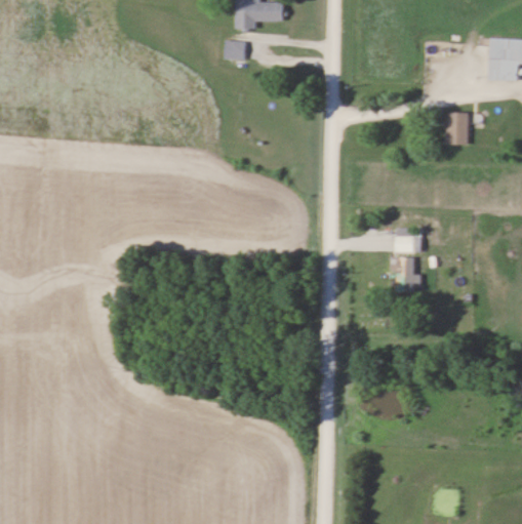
[(284,2),(259,2),(259,0),(235,0),(235,30),(256,30),(256,22),(284,22),(284,2)]
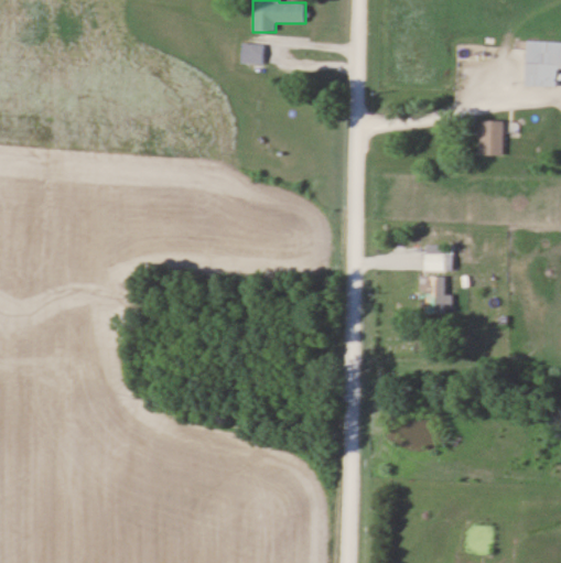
[(560,41),(525,41),(524,86),(557,87),(557,68),(560,68),(560,41)]
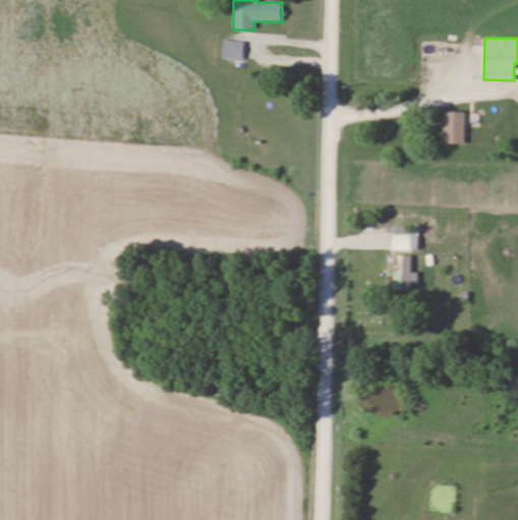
[(223,40),(223,59),(242,59),(242,40),(223,40)]
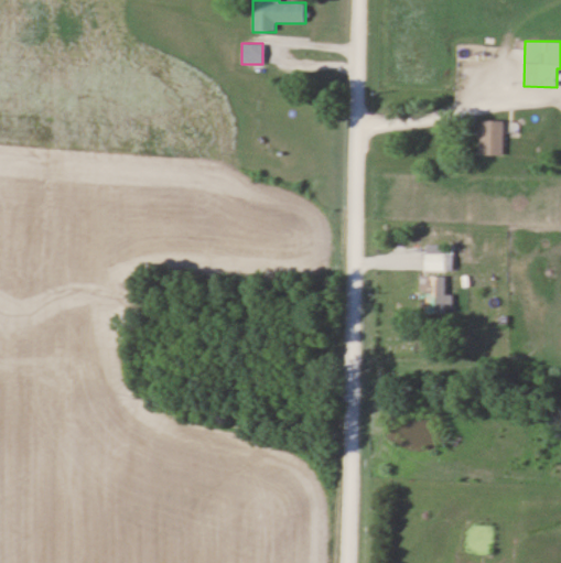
[(503,157),(503,120),(479,120),(479,157),(503,157)]
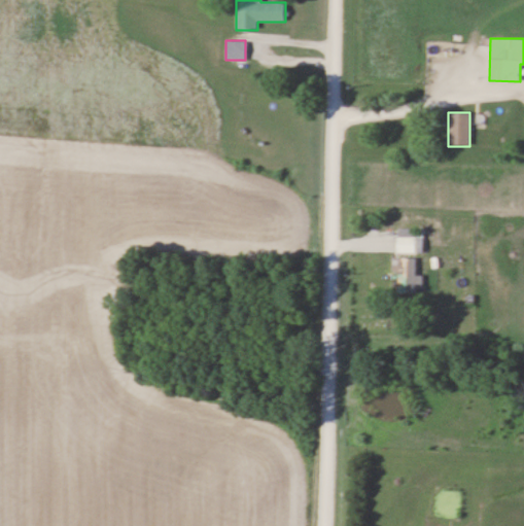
[(422,229),(395,229),(395,253),(422,253),(422,229)]
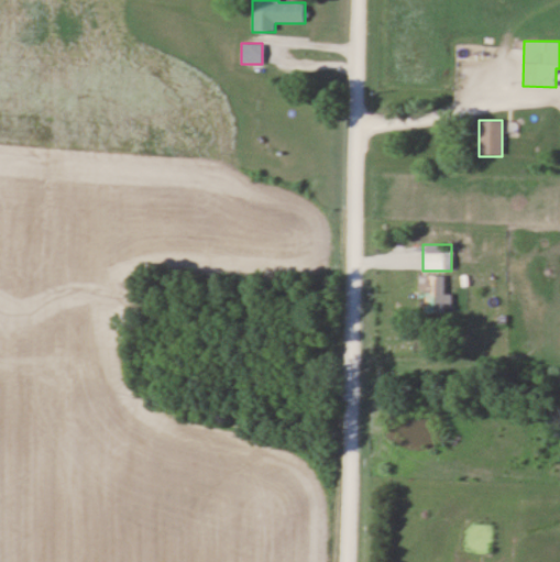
[(451,294),(445,294),(445,275),(420,275),(420,290),(424,290),(424,312),(451,312),(451,294)]
